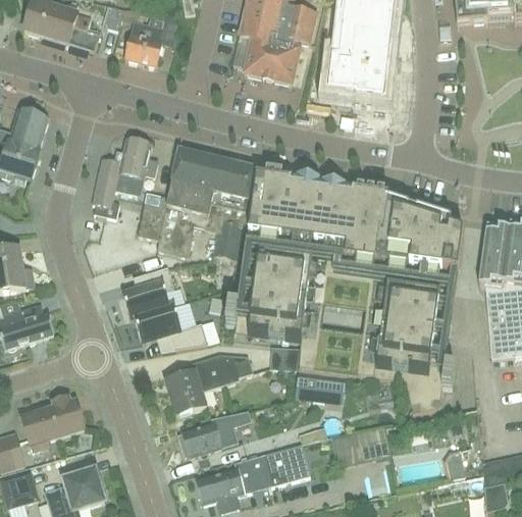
[(28,15),(23,31),(67,43),(68,42),(94,50),(99,35),(98,34),(99,30),(88,27),(90,17),(60,8),(62,0),(32,0),(31,3),(27,2),(23,14),(28,15)]
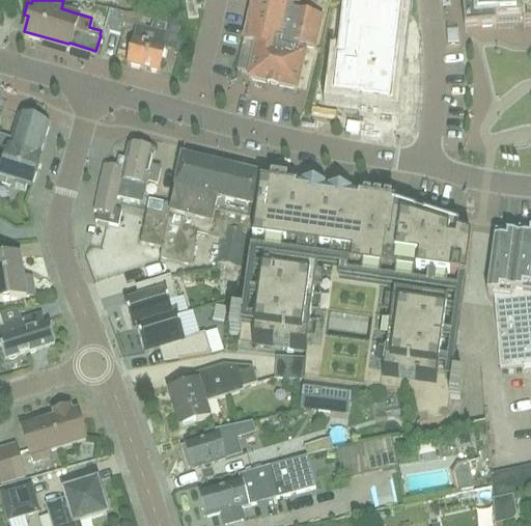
[(200,0),(202,9),(213,7),(212,0),(200,0)]
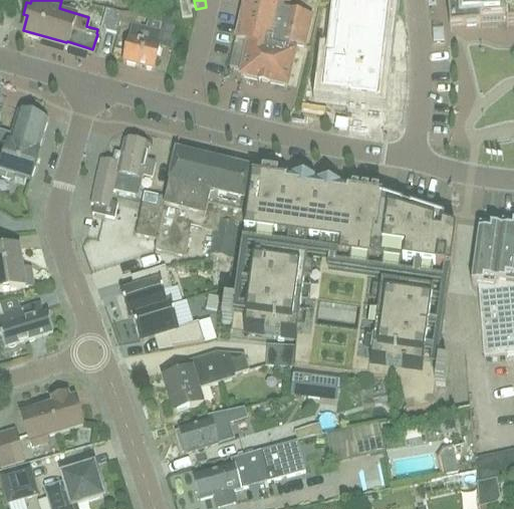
[(243,0),(236,34),(247,37),(240,65),(239,71),(286,82),(294,47),(293,46),(294,40),(304,43),(311,11),(287,6),(288,0),(243,0)]
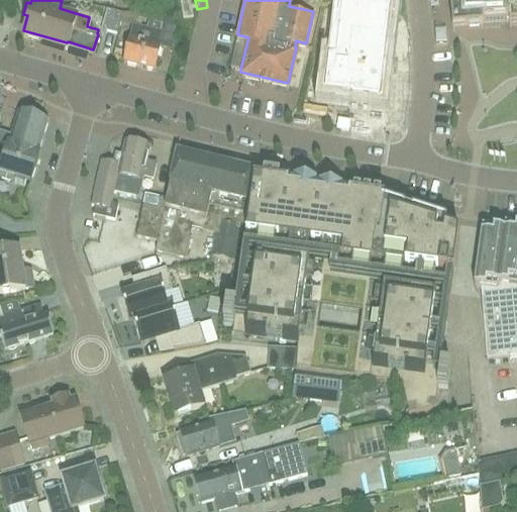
[(333,36),(330,73),(386,79),(394,0),(344,0),(341,36),(333,36)]
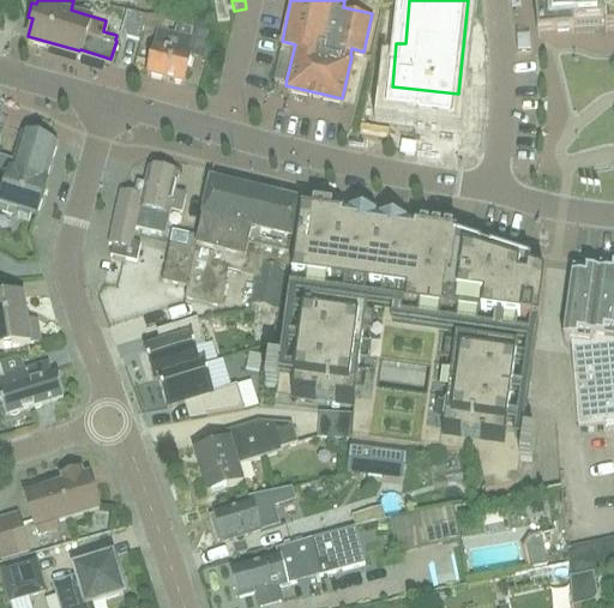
[(575,18),(599,17),(606,17),(609,17),(613,16),(613,0),(534,0),(534,2),(534,6),(535,6),(535,11),(536,22),(541,22),(564,19),(565,19),(575,18)]
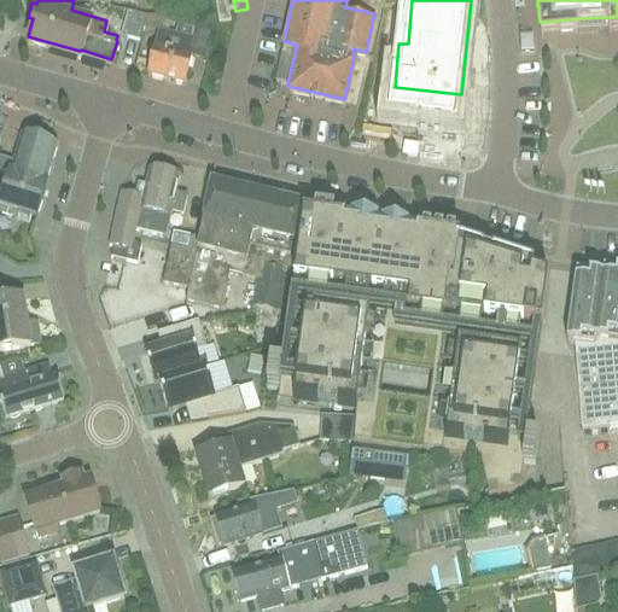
[(139,34),(146,10),(133,5),(126,30),(139,34)]
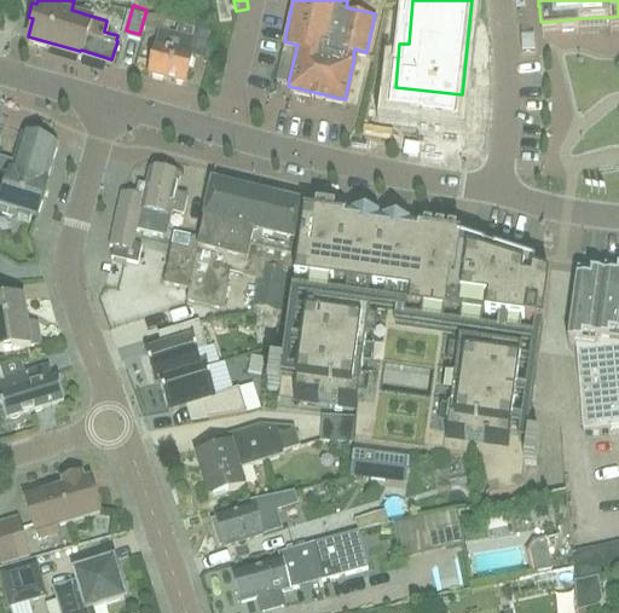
[(184,79),(191,50),(206,53),(209,38),(207,16),(162,7),(157,24),(148,70),(184,79)]
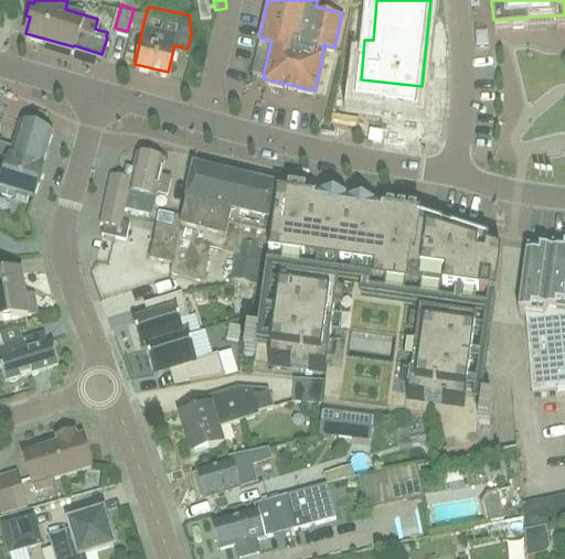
[(476,42),(487,41),(487,28),(481,28),(475,28),(476,42)]
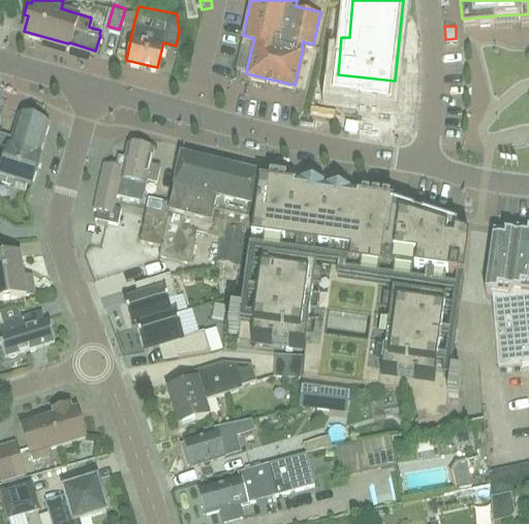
[(254,38),(243,35),(236,65),(247,67),(254,38)]
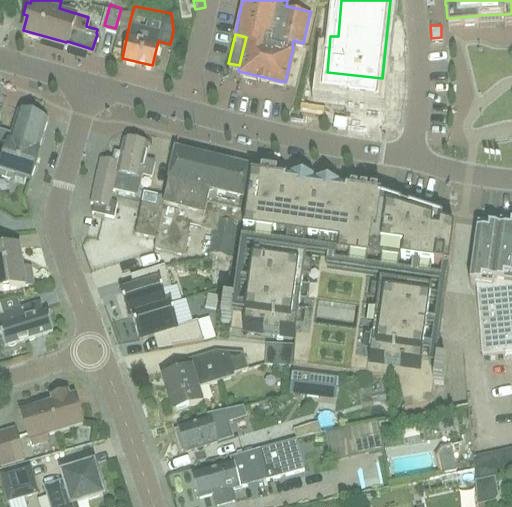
[(0,150),(3,151),(0,162),(0,171),(12,175),(13,171),(29,175),(38,148),(37,148),(47,115),(45,115),(46,112),(20,104),(19,107),(17,106),(10,130),(0,126),(0,150)]
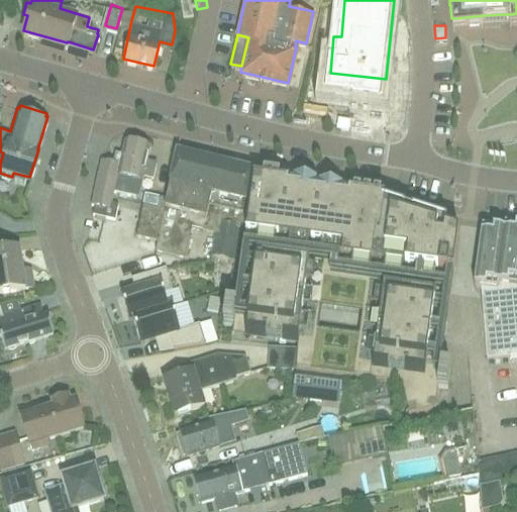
[(91,202),(95,202),(93,211),(115,216),(118,201),(110,200),(113,188),(138,193),(142,172),(152,174),(156,160),(145,158),(148,143),(124,138),(121,152),(116,150),(114,161),(101,158),(101,159),(91,202)]
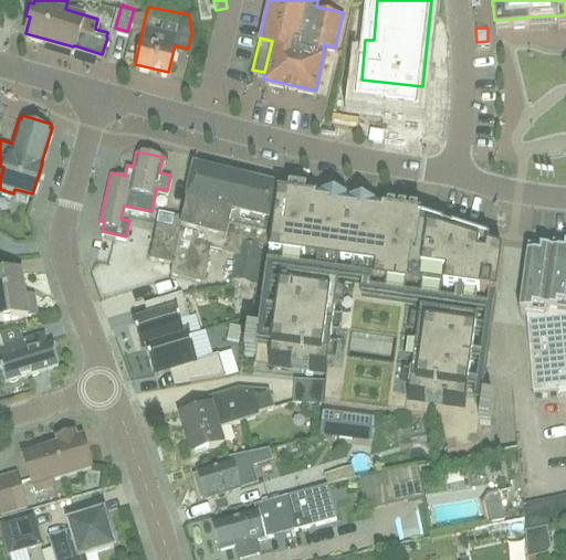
[(192,161),(185,196),(169,271),(170,271),(201,278),(216,218),(228,221),(221,247),(236,251),(230,275),(223,274),(210,338),(243,345),(263,245),(264,245),(271,215),(269,214),(276,182),(278,182),(278,181),(273,181),(273,182),(196,165),(197,162),(192,161)]
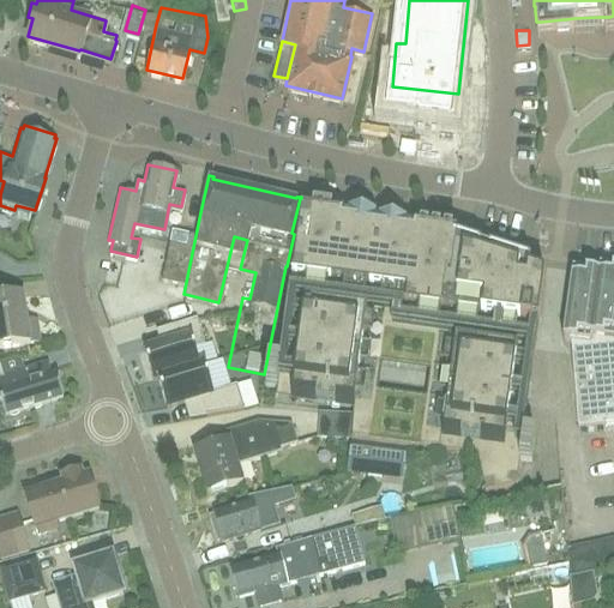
[(345,208),(341,206),(304,198),(282,295),(287,296),(278,357),(268,356),(264,380),(276,381),(275,391),(351,403),(351,409),(350,434),(350,435),(422,445),(476,447),(485,486),(516,480),(519,455),(530,456),(535,431),(527,429),(547,274),(527,266),(529,258),(453,233),(453,229),(441,227),(443,223),(348,205),(347,208),(345,208)]
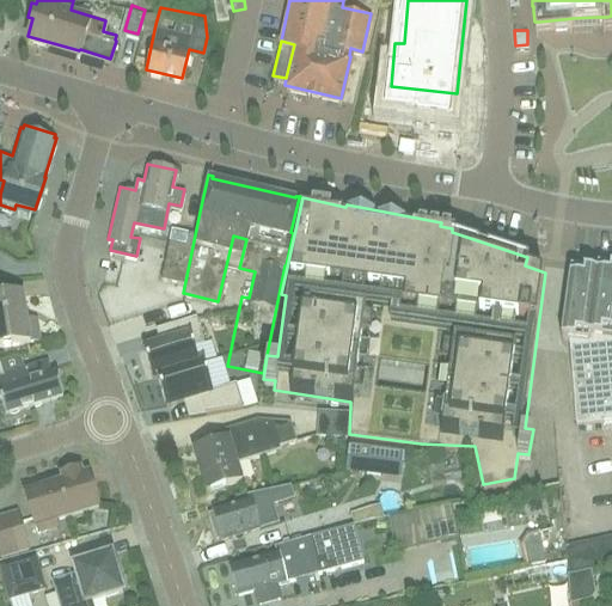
[(183,293),(200,212),(190,209),(188,219),(175,216),(173,225),(171,225),(160,275),(155,274),(150,304),(181,310),(184,293),(183,293)]
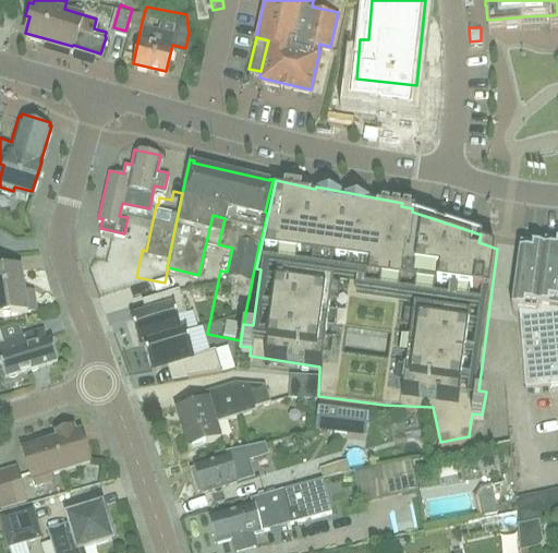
[(557,240),(544,238),(544,244),(520,241),(511,305),(523,307),(522,317),(519,317),(526,384),(557,380),(557,240)]
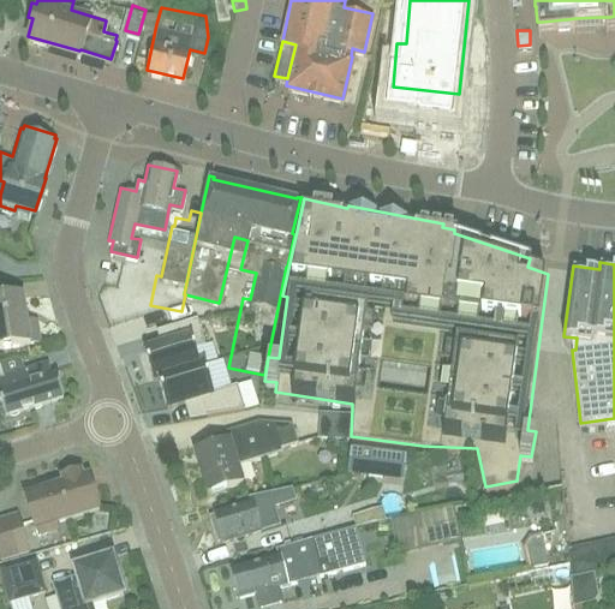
[(0,344),(39,338),(35,316),(27,318),(22,291),(0,294),(0,344)]
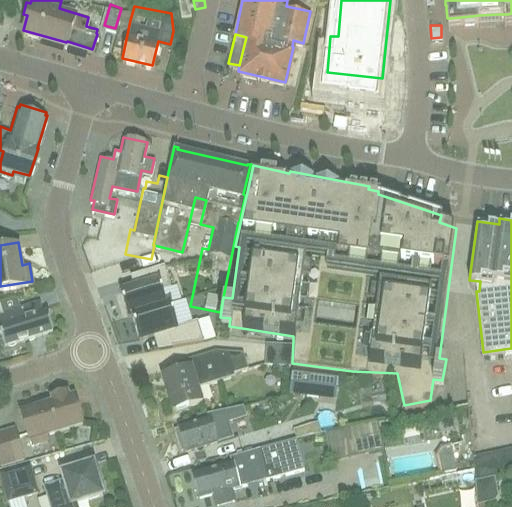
[(134,284),(119,288),(127,314),(131,313),(131,312),(166,301),(166,300),(161,286),(170,283),(164,262),(141,269),(144,281),(134,284)]
